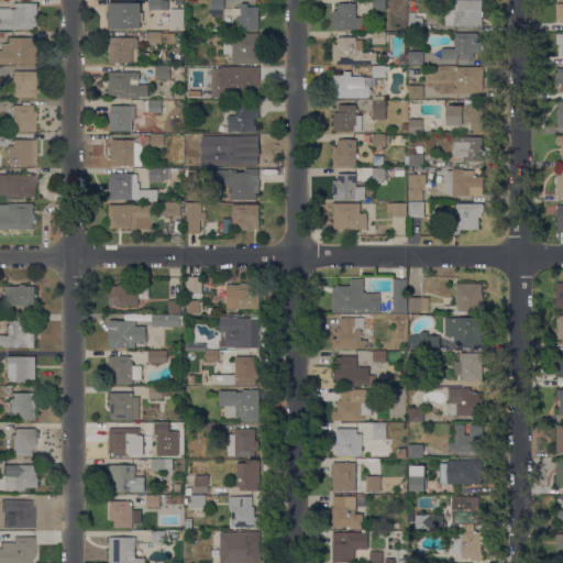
[(168,0),(168,10),(148,10),(148,0),(168,0)]
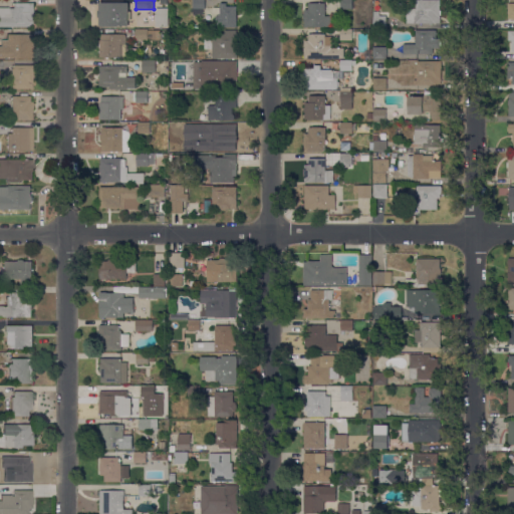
[(205,0),(205,8),(203,8),(203,14),(193,14),(193,0),(205,0)]
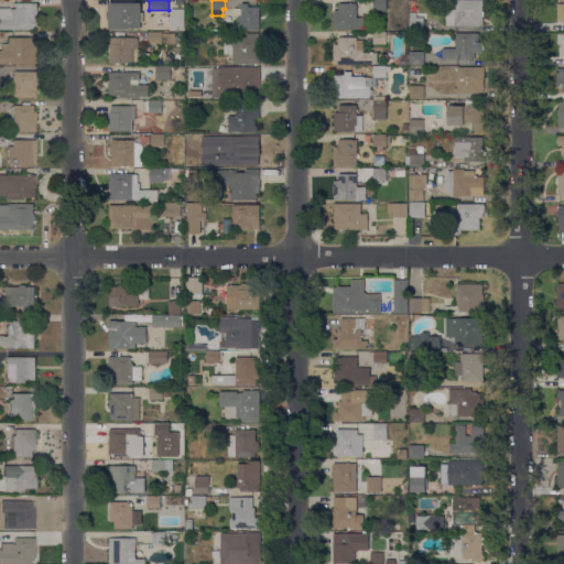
[(373,10),(373,0),(386,0),(387,10),(373,10)]
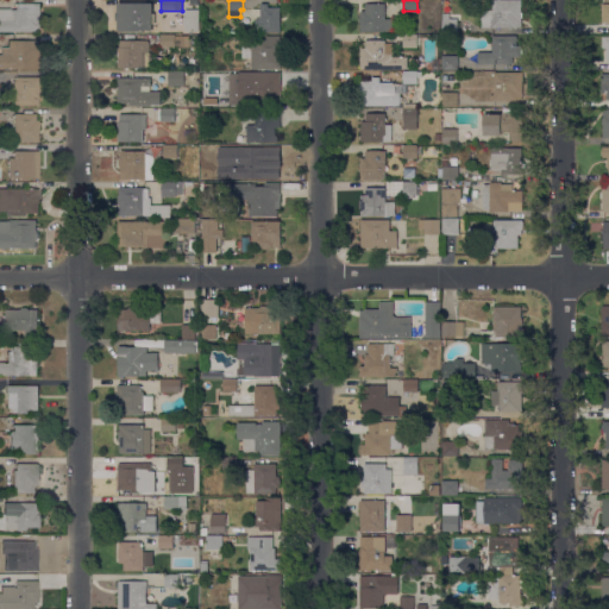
[(482,27),(481,10),(491,10),(491,0),(521,0),(521,27),(482,27)]
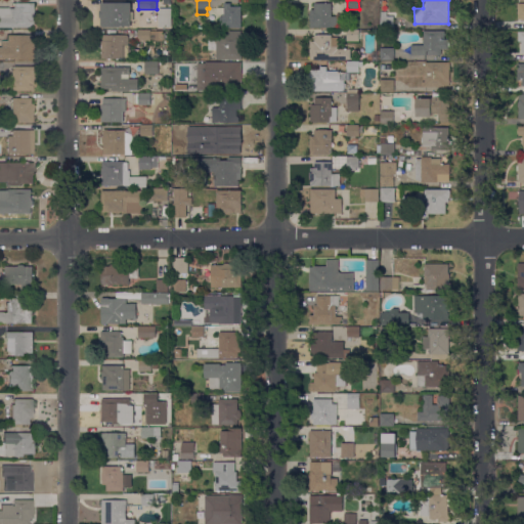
[(0,27),(0,7),(8,7),(8,8),(13,8),(13,2),(33,2),(33,27),(0,27)]
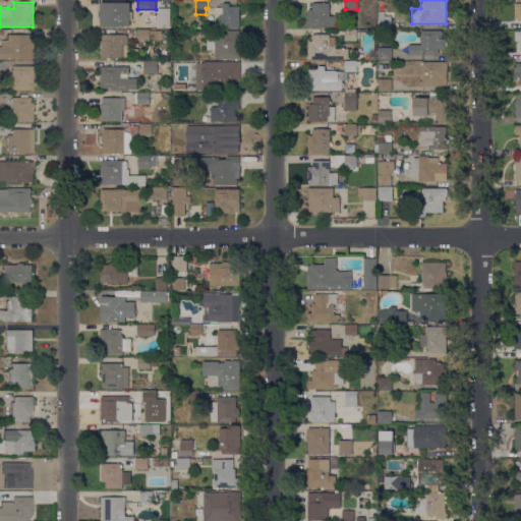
[(122,26),(113,26),(113,27),(111,27),(111,26),(102,26),(102,15),(101,15),(101,9),(101,2),(131,2),(131,24),(122,24),(122,26)]
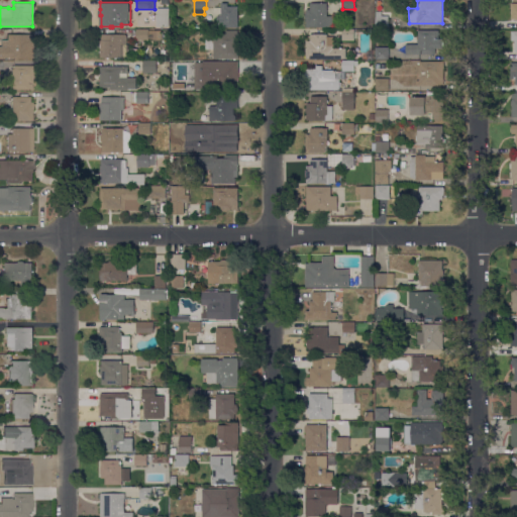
[(227,6),(238,6),(237,27),(232,27),(232,28),(229,28),(229,27),(217,27),(217,20),(215,20),(215,18),(217,18),(217,16),(218,16),(218,13),(213,13),(213,7),(219,7),(219,5),(221,5),(221,3),(227,3),(227,6)]
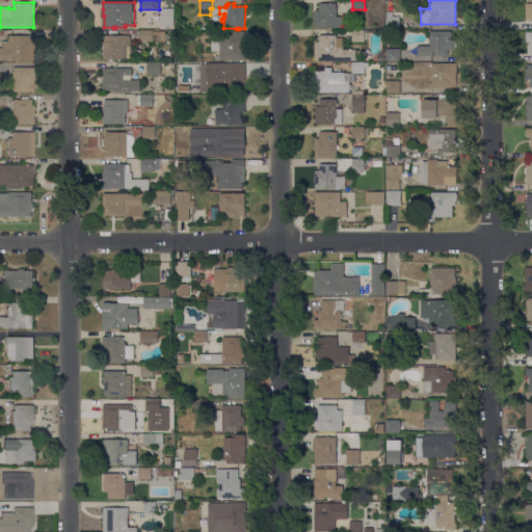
[(315,28),(315,22),(314,22),(314,14),(315,14),(315,9),(319,9),(319,3),(336,3),(337,17),(344,17),(344,27),(315,28)]
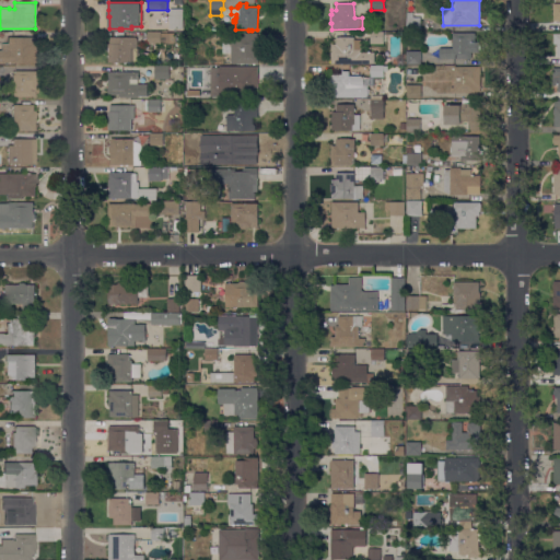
[(183,8),(184,31),(170,31),(170,8),(183,8)]
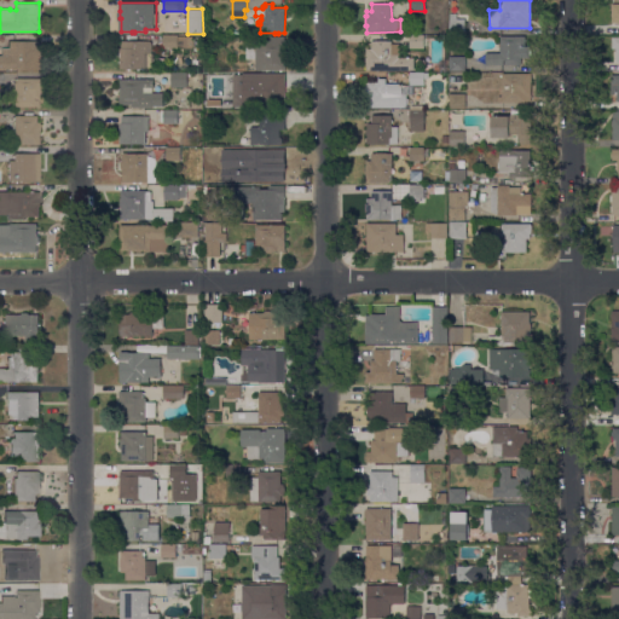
[(450,33),(450,13),(457,13),(457,18),(464,18),(464,33),(450,33)]
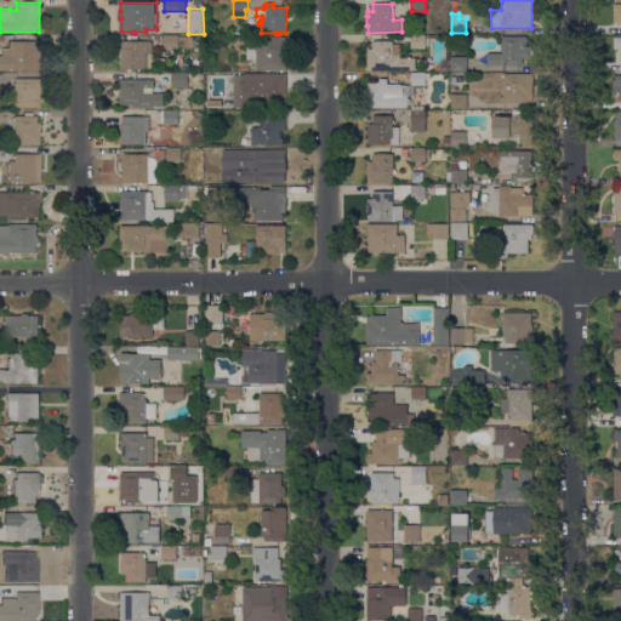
[(164,49),(164,35),(178,35),(194,36),(194,47),(183,47),(183,46),(178,46),(178,49),(164,49)]
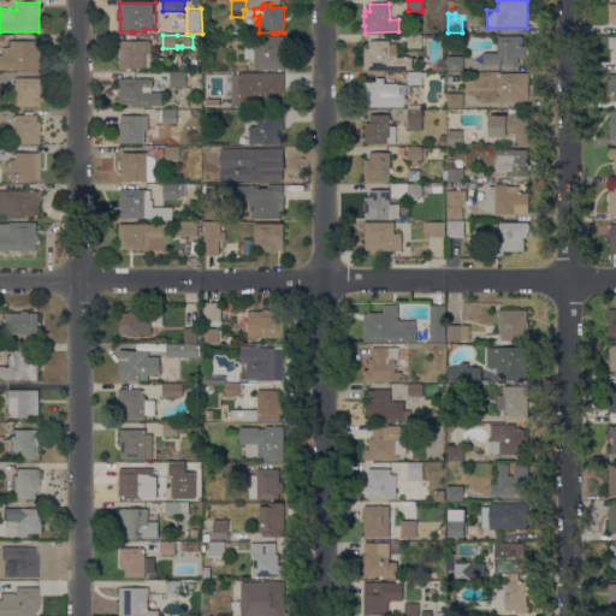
[(254,70),(254,59),(244,58),(244,46),(254,46),(254,40),(268,40),(268,35),(284,35),(284,70),(254,70)]
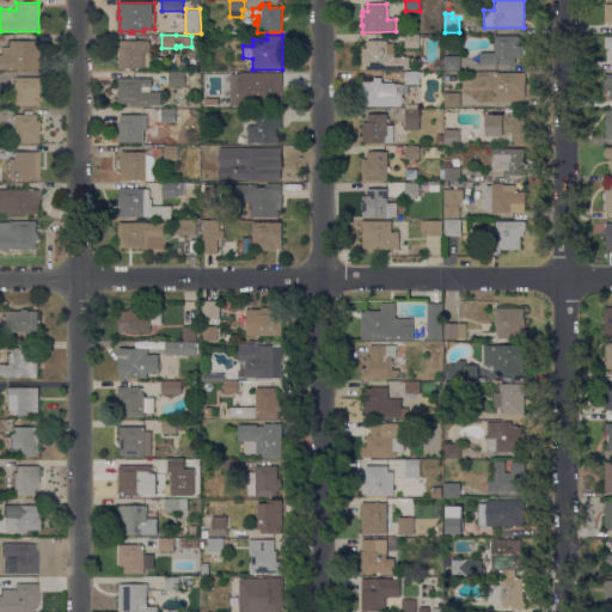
[(404,48),(404,35),(420,35),(420,48),(404,48)]
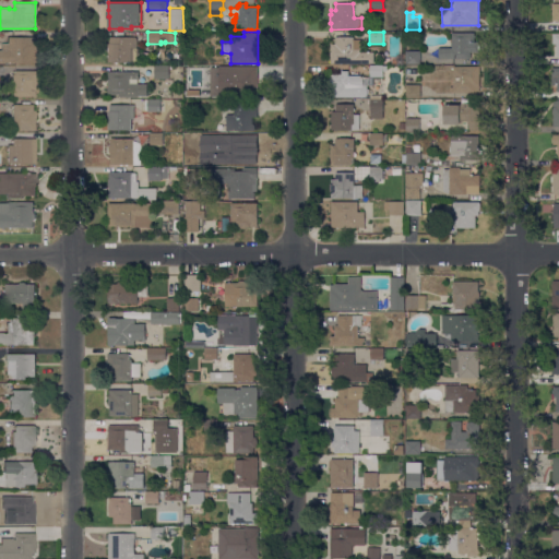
[(474,32),(474,42),(478,42),(478,44),(479,44),(479,49),(478,49),(478,52),(471,52),(471,58),(439,58),(439,47),(452,47),(452,32),(474,32)]
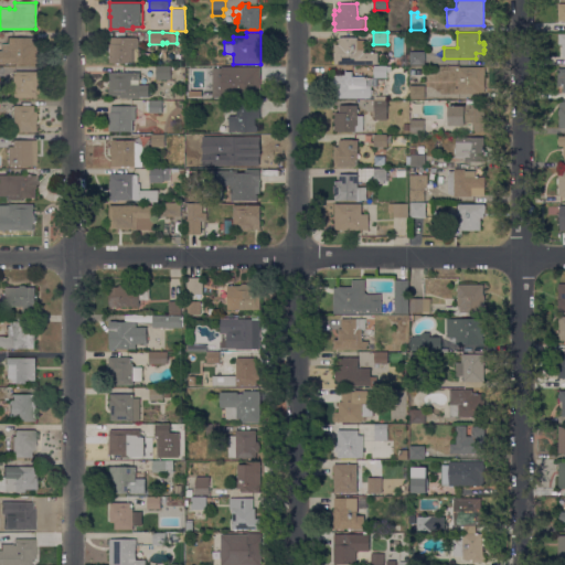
[(0,51),(1,51),(1,44),(8,43),(8,36),(33,36),(33,56),(35,56),(35,63),(0,63),(0,51)]
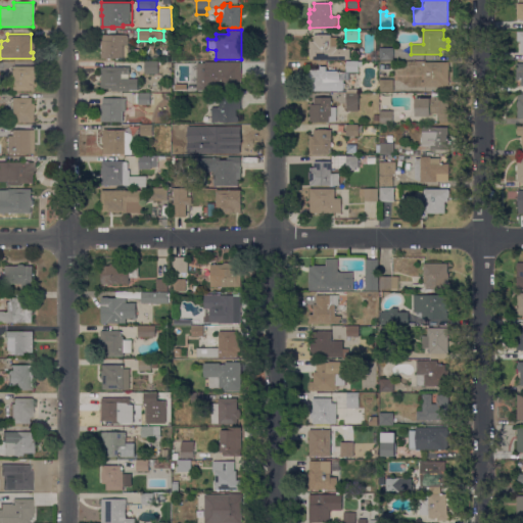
[(101,58),(101,40),(102,40),(102,34),(127,35),(128,36),(128,45),(130,45),(130,56),(123,56),(123,58),(119,58),(119,59),(115,59),(115,58),(110,58),(110,59),(107,59),(107,58),(101,58)]
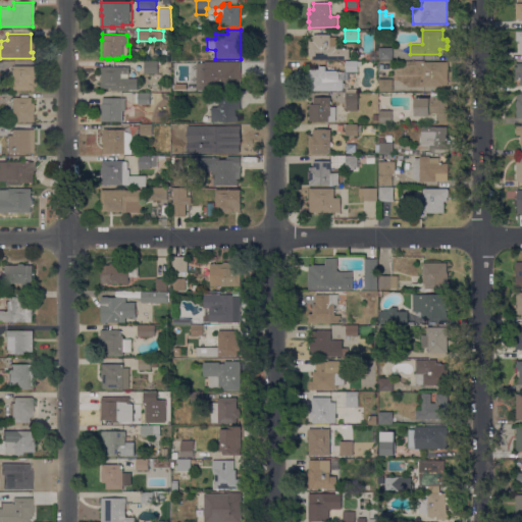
[(309,59),(309,41),(313,41),(313,35),(330,35),(330,37),(336,37),(336,48),(349,48),(349,59),(309,59)]
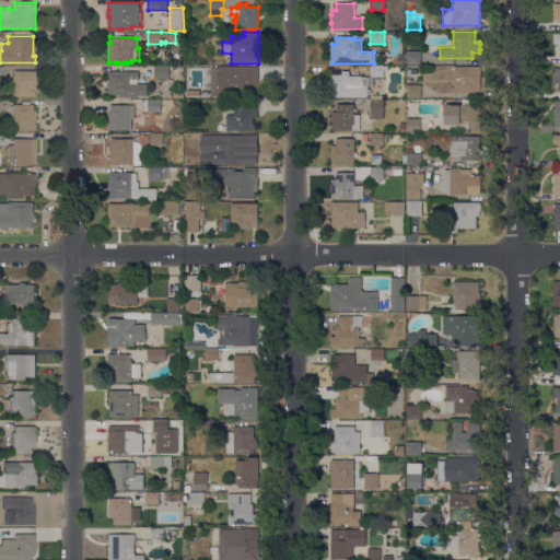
[(181,45),(179,58),(172,58),(172,45),(181,45)]
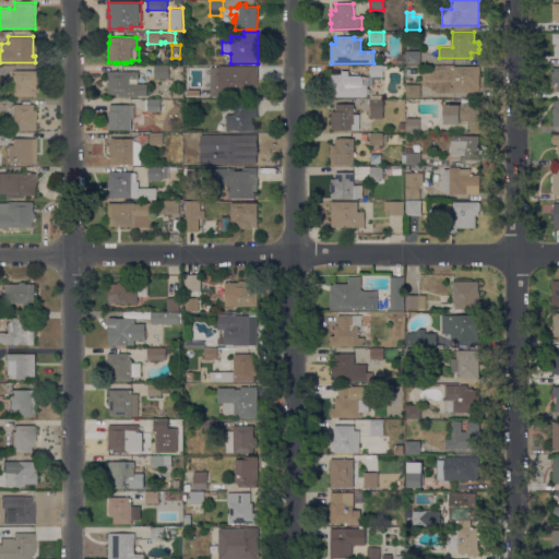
[(405,63),(405,50),(420,50),(420,63),(405,63)]
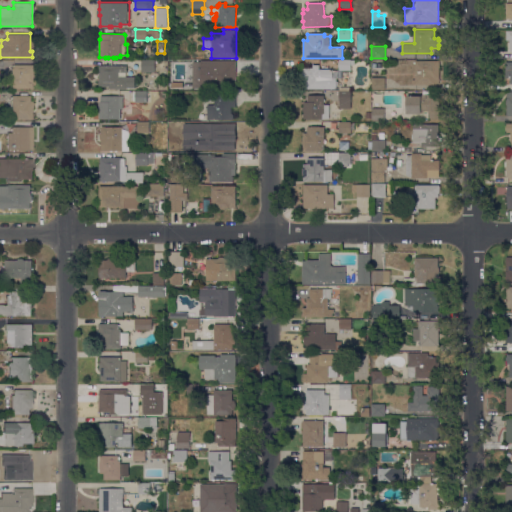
[(188,85),(189,59),(172,58),(170,84),(188,85)]
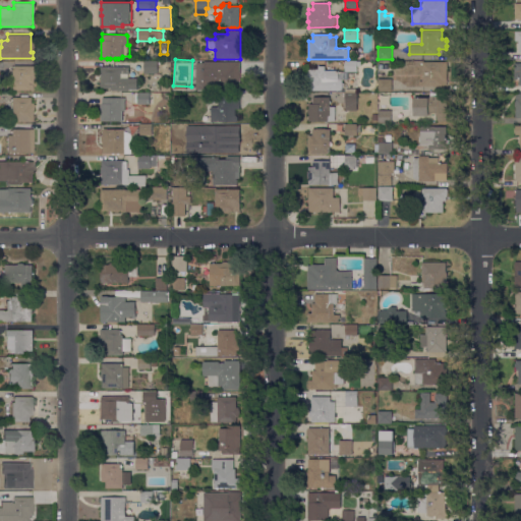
[(157,72),(143,72),(145,61),(158,61),(157,72)]
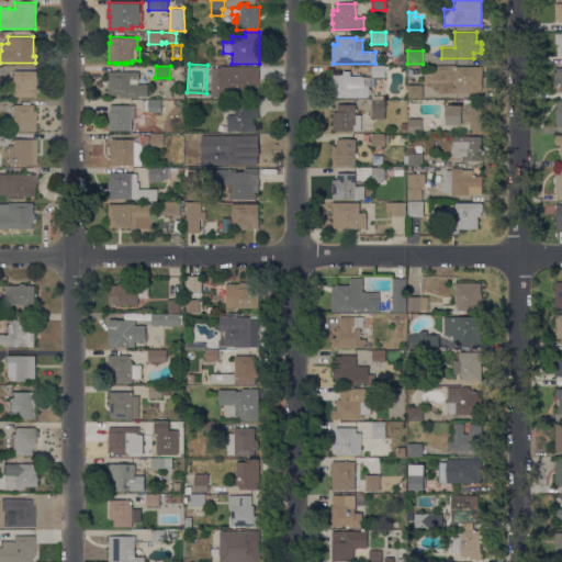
[(221,98),(221,97),(212,97),(212,67),(221,67),(221,66),(259,66),(259,98),(221,98)]
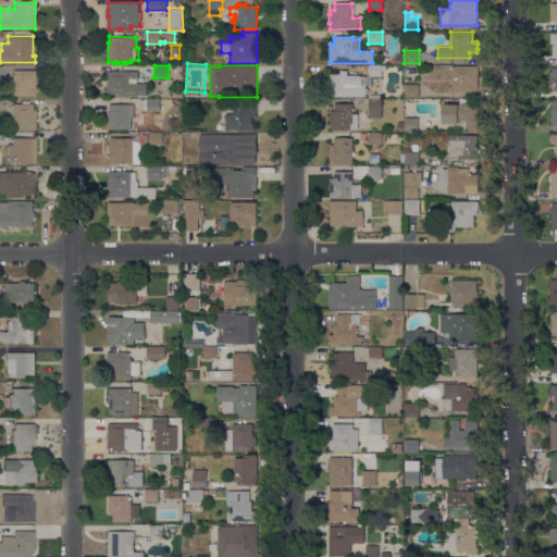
[(368,65),(385,65),(385,71),(382,71),(382,76),(368,76),(368,65)]
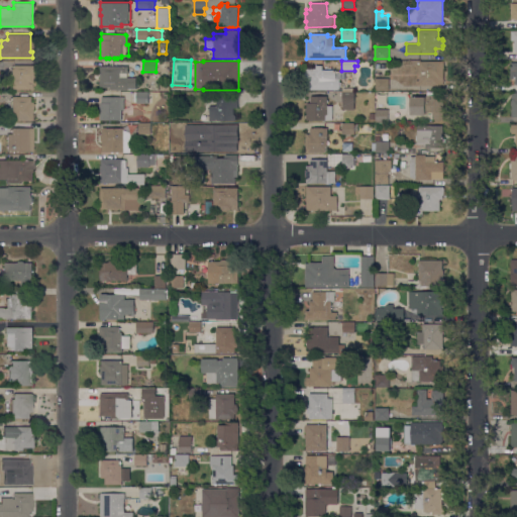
[(444,85),(416,85),(416,81),(419,81),(419,61),(444,61),(444,85)]
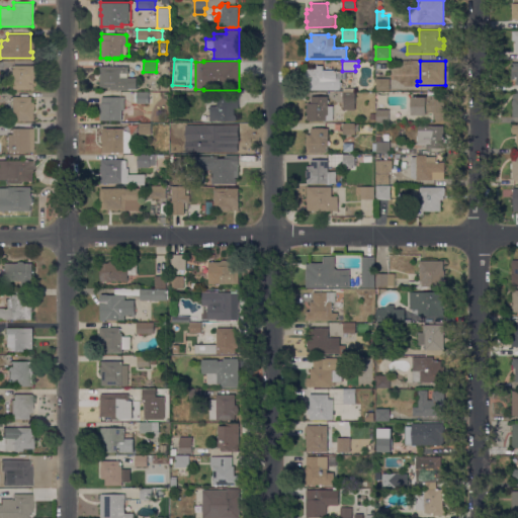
[(10,89),(10,69),(13,69),(13,65),(32,65),(32,89),(10,89)]
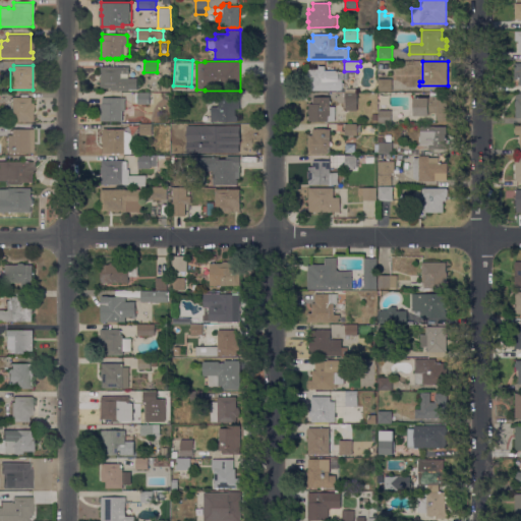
[(325,70),(338,70),(338,71),(348,71),(348,79),(342,79),(342,81),(344,82),(344,87),(342,88),(342,90),(307,90),(307,69),(319,69),(319,65),(325,65),(325,70)]
